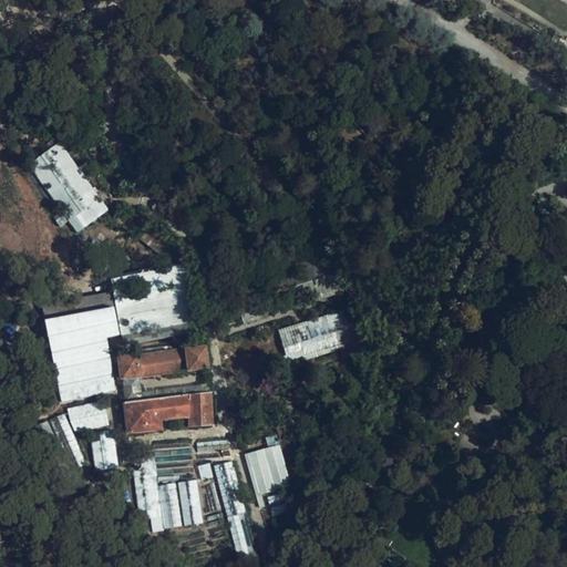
[(63,141),(29,165),(76,232),(111,207),(63,141)]
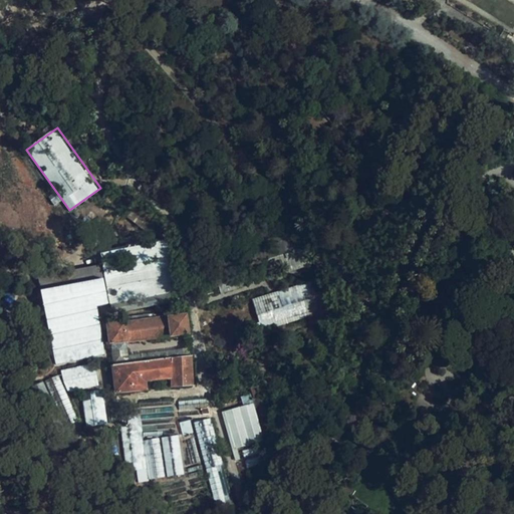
[(8,151),(12,156),(21,150),(17,145),(8,151)]
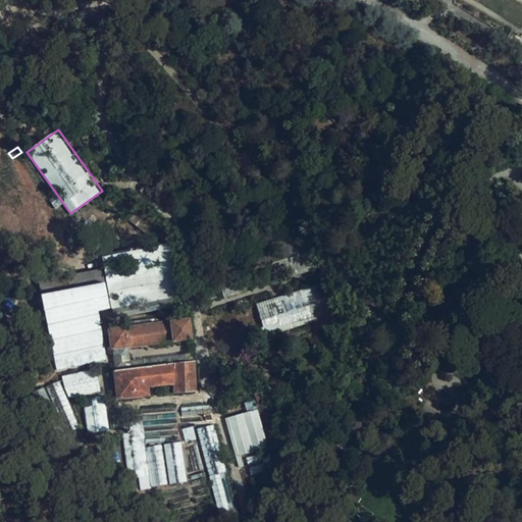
[(100,270),(39,282),(57,369),(106,359),(97,311),(108,309),(100,270)]
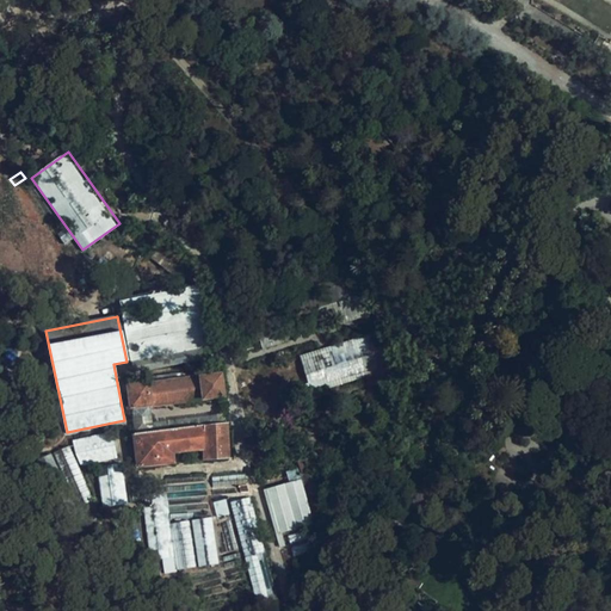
[(375,335),(300,356),(310,396),(387,375),(375,335)]
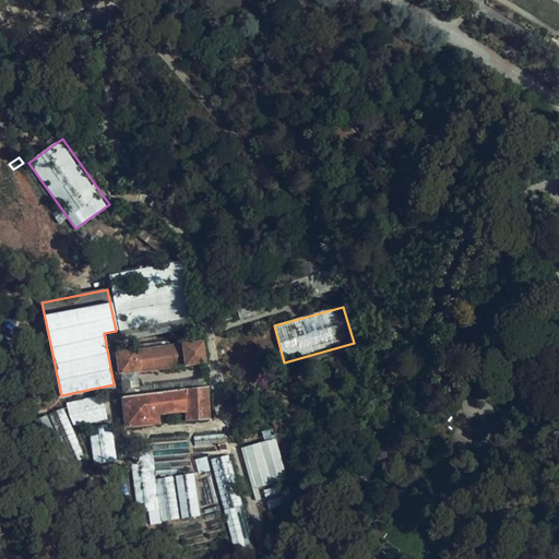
[(186,319),(120,332),(121,340),(188,326),(186,319)]
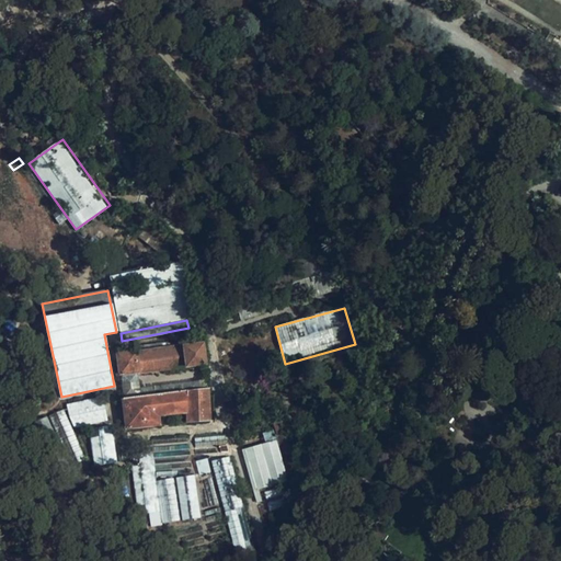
[(205,364),(203,345),(117,355),(119,374),(139,371),(205,364)]
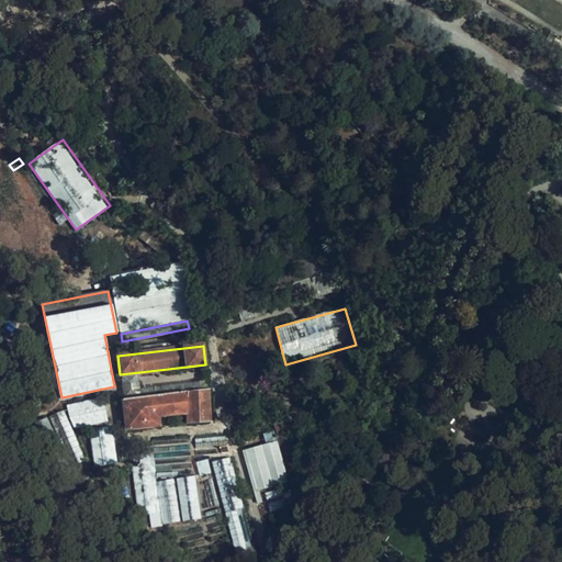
[(139,372),(120,374),(123,401),(142,398),(141,388),(139,372)]
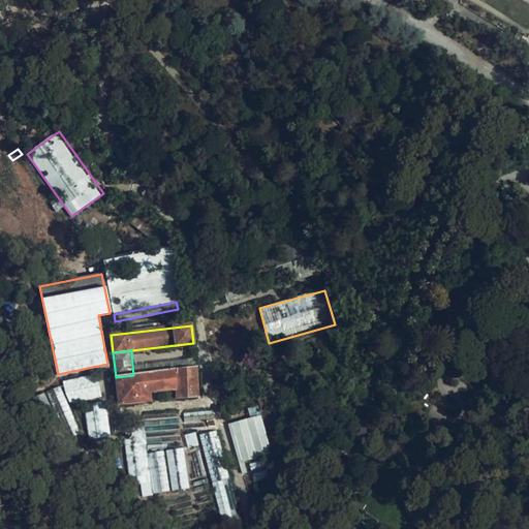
[(133,375),(196,368),(194,359),(132,365),(133,375)]
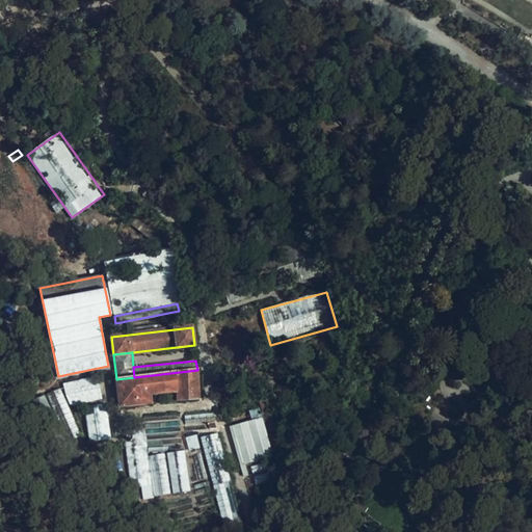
[(134,377),(116,379),(120,405),(152,401),(151,393),(177,391),(178,400),(198,398),(197,370),(134,377)]
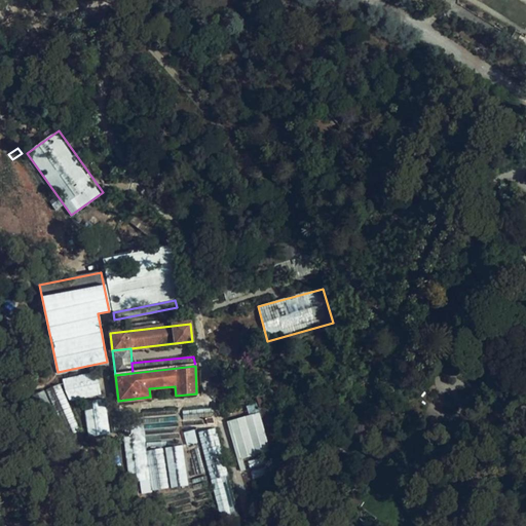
[(91,374),(63,380),(65,390),(68,389),(71,401),(96,396),(91,374)]
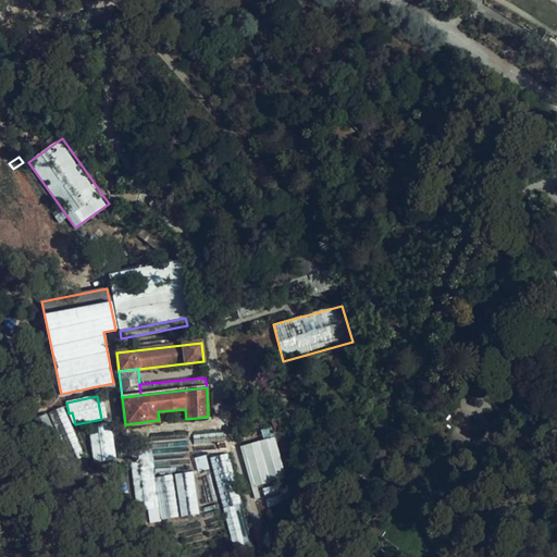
[(63,407),(49,413),(72,461),(85,456),(63,407)]
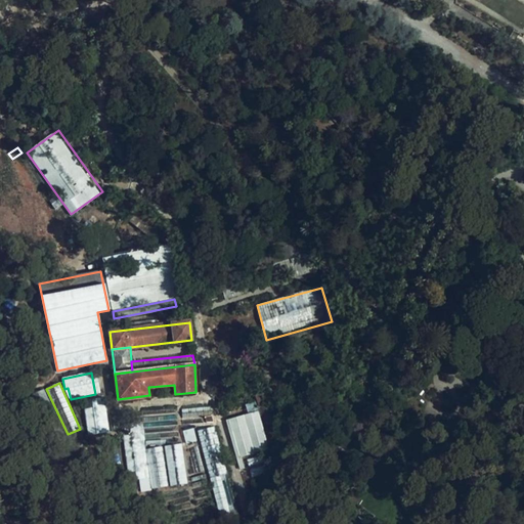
[(68,442),(43,388),(31,394),(56,448),(68,442)]
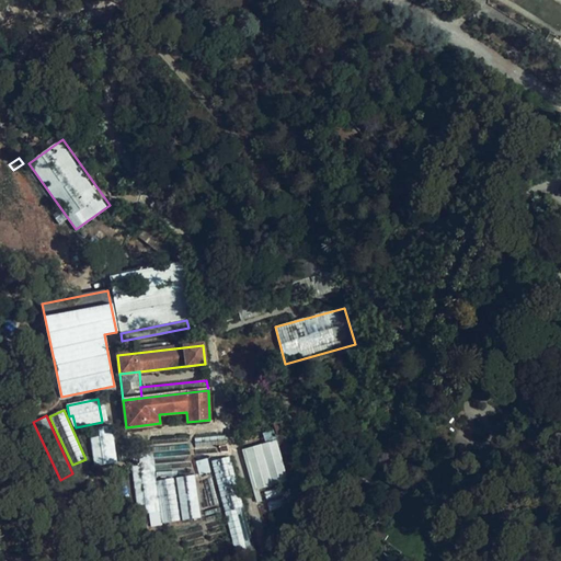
[(93,467),(117,462),(113,425),(88,428),(93,467)]
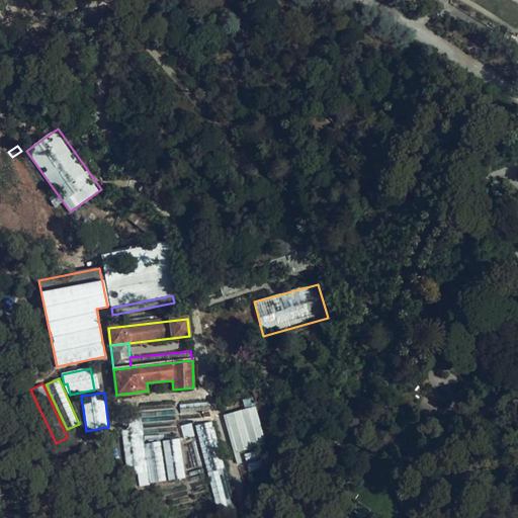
[(273,417),(267,395),(253,398),(260,420),(273,417)]
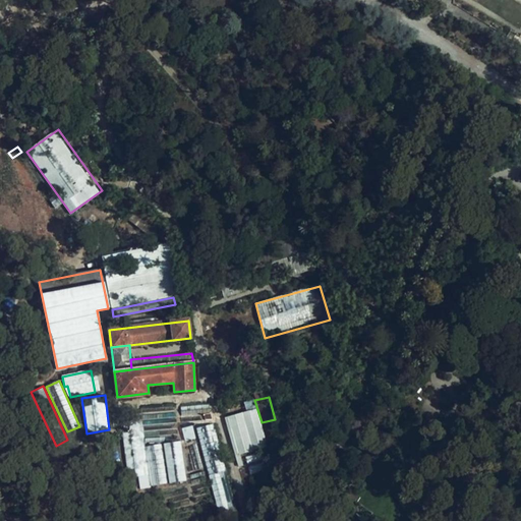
[(253,409),(225,417),(235,457),(265,449),(253,409)]
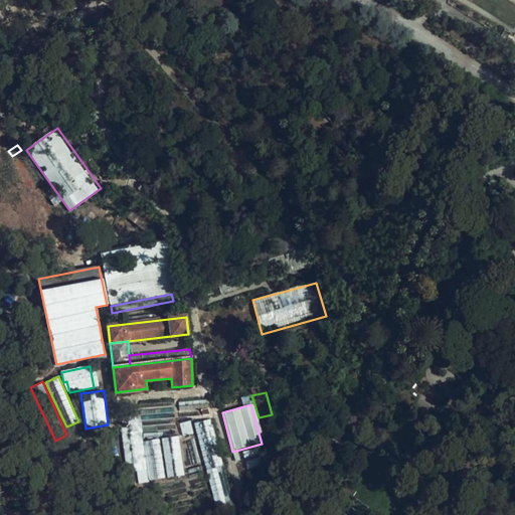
[(143,470),(137,416),(129,417),(130,425),(121,426),(127,472),(143,470)]
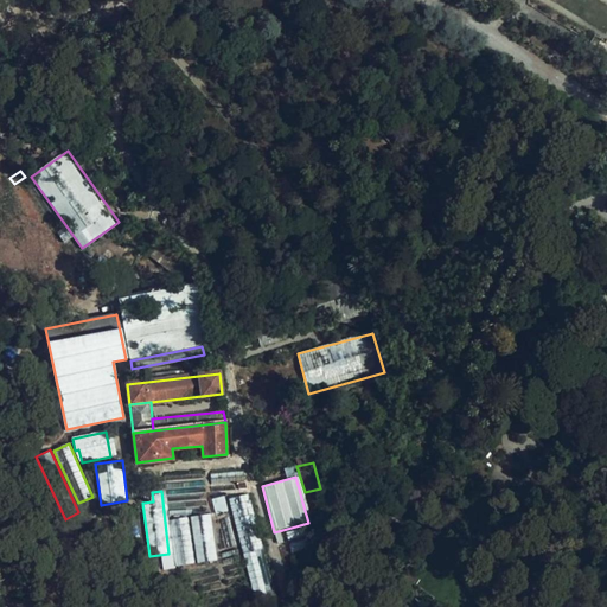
[(229,499),(243,554),(263,549),(248,494),(229,499)]
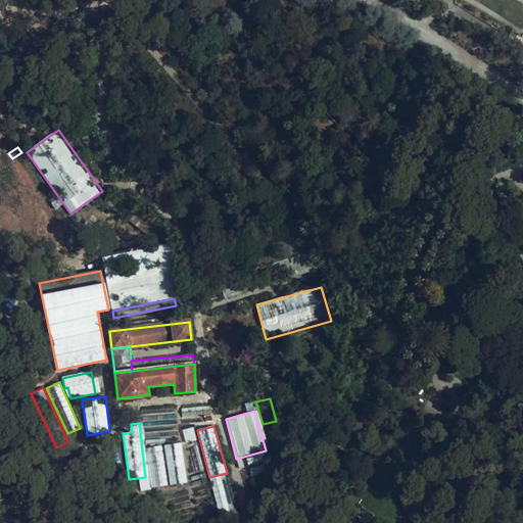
[(184,431),(187,440),(196,437),(194,429),(184,431)]
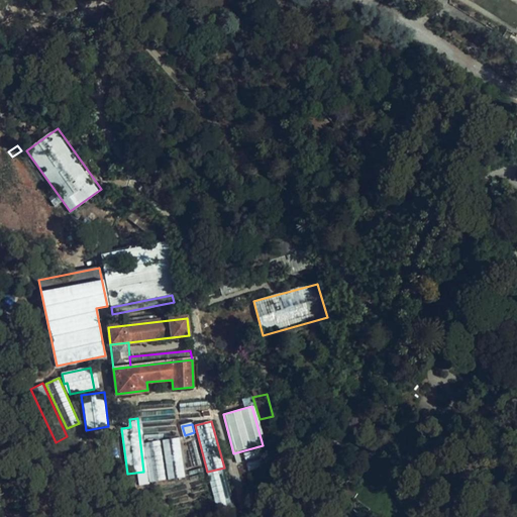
[(179,438),(163,440),(169,480),(185,477),(179,438)]
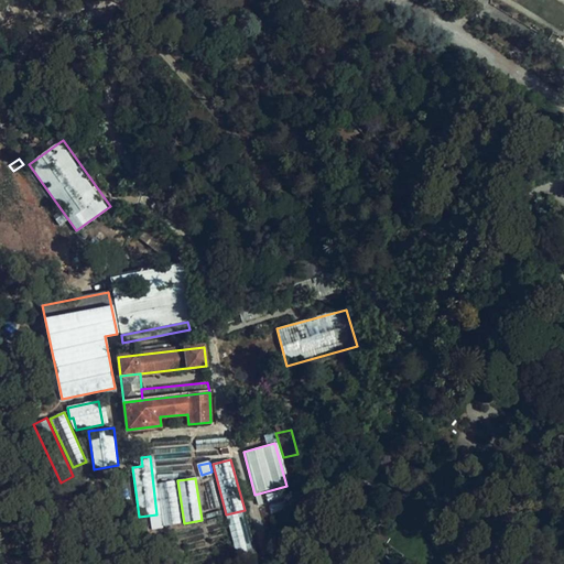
[(214,480),(205,483),(213,509),(220,507),(214,480)]
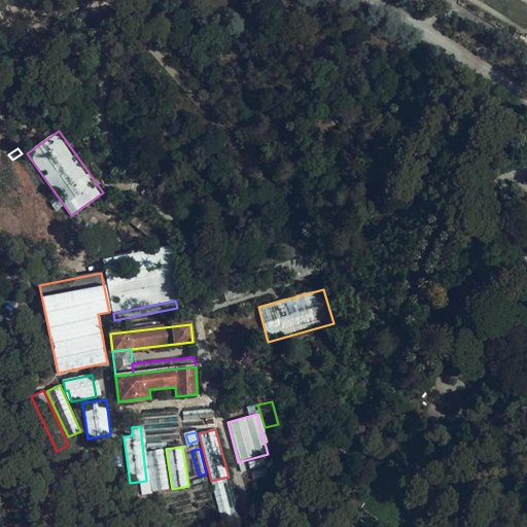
[(164,450),(146,452),(152,492),(170,489),(164,450)]
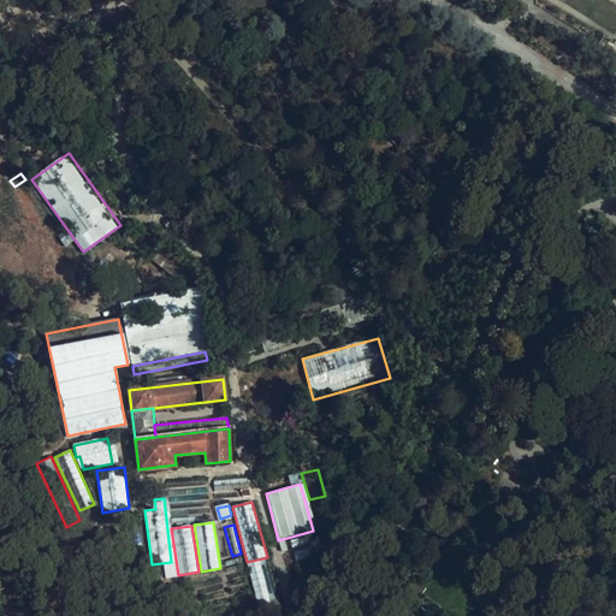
[(309,544),(307,534),(290,539),(292,549),(309,544)]
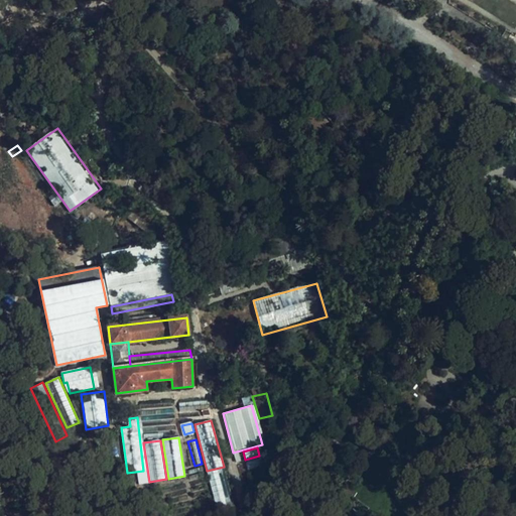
[(261,459),(246,463),(248,470),(262,466),(261,459)]
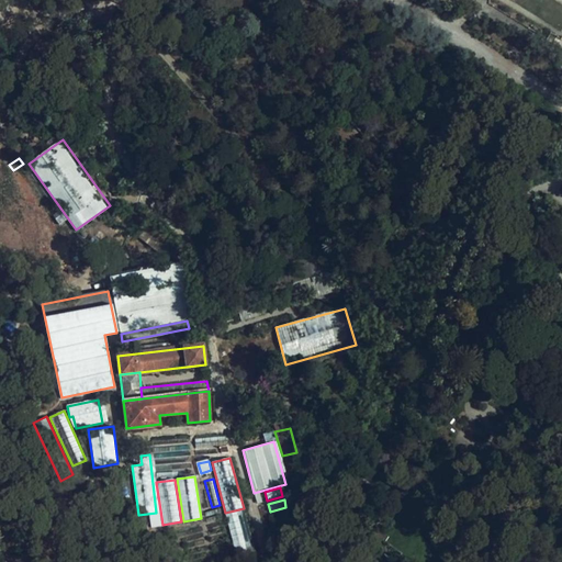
[(244,508),(225,513),(237,557),(256,551),(244,508)]
